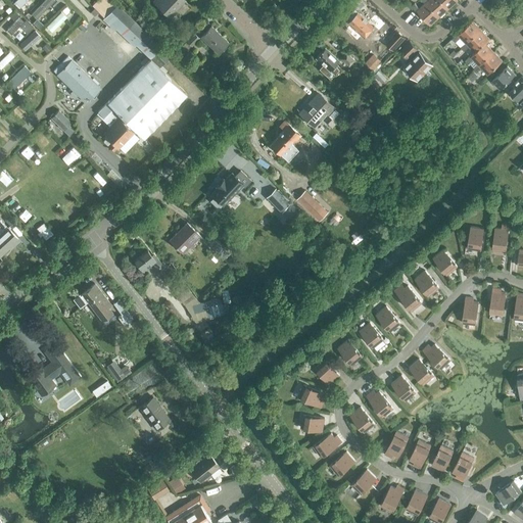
[(35,18),(52,2),(49,0),(45,0),(31,14),(35,18)]
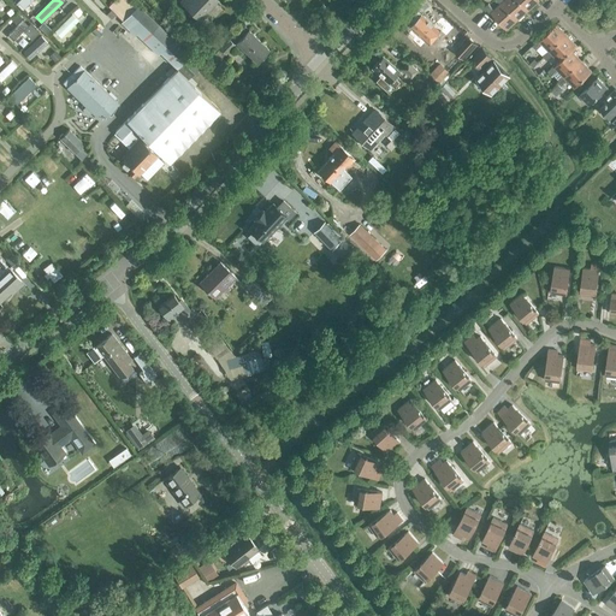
[(191,19),(197,25),(208,13),(207,12),(218,1),(215,0),(193,0),(187,7),(195,16),(191,19)]
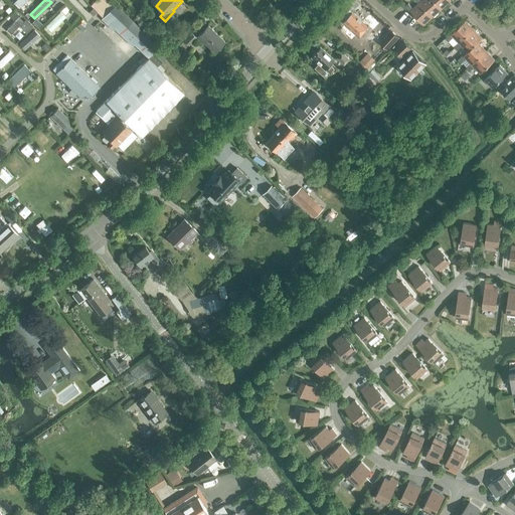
[(433,16),(442,9),(434,0),(415,0),(418,3),(419,2),(433,16)]
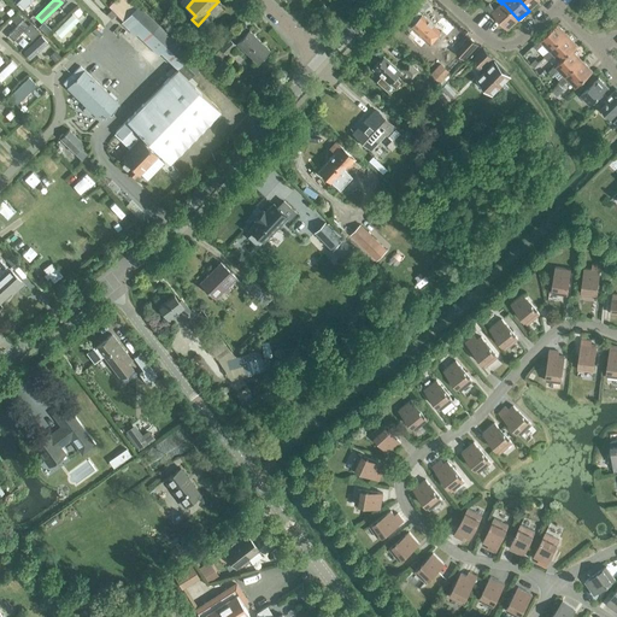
[(540,1),(539,0),(519,0),(529,11),(540,1)]
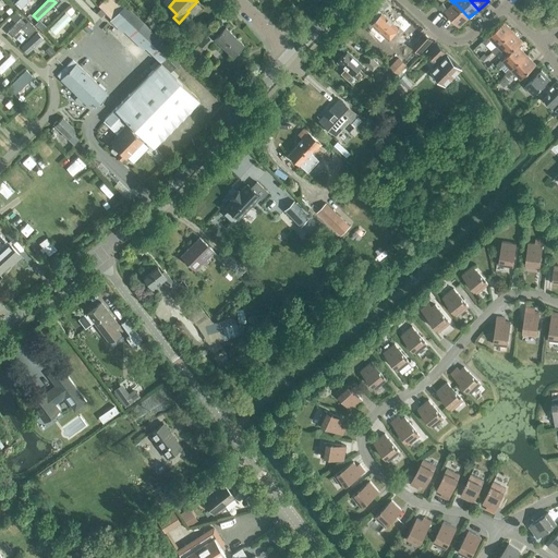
[(459,27),(469,17),(455,2),(453,3),(448,9),(443,3),(439,7),(445,12),(446,11),(459,27)]
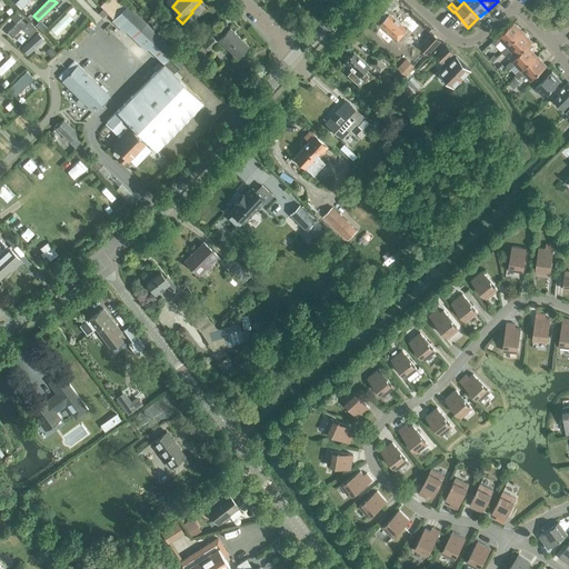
[(165,63),(178,51),(129,5),(115,19),(148,50),(149,48),(165,63)]
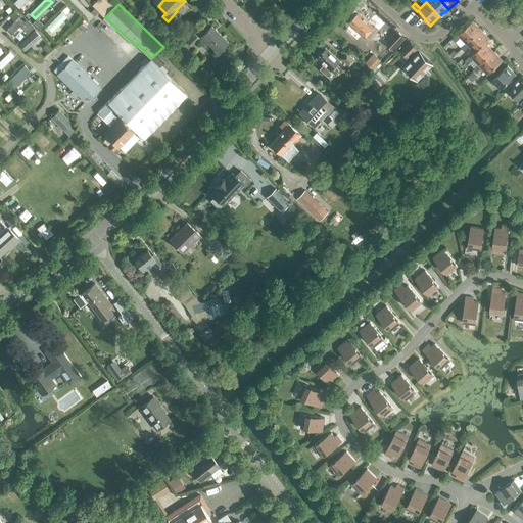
[(52,32),(66,16),(61,11),(46,26),(52,32)]
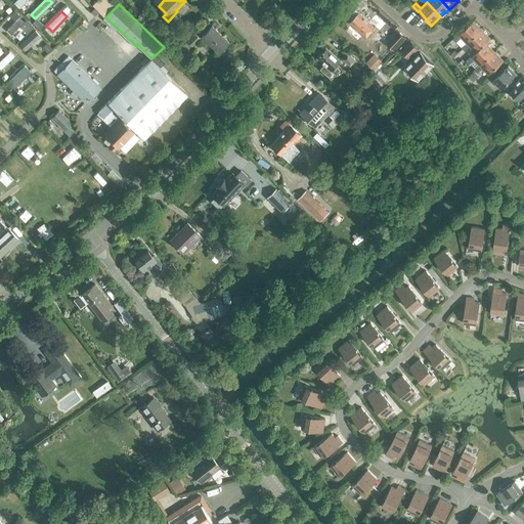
[(373,17),(369,22),(359,11),(349,22),(365,37),(373,29),(383,39),(387,35),(377,25),(379,24),(373,17)]
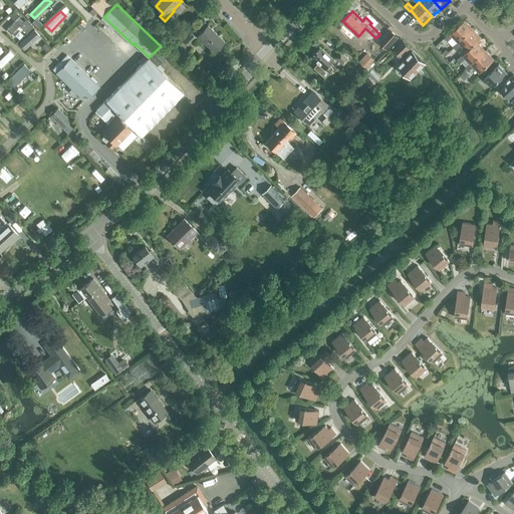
[(19,25),(27,33),(32,27),(25,20),(24,21),(19,17),(7,29),(11,34),(19,25)]
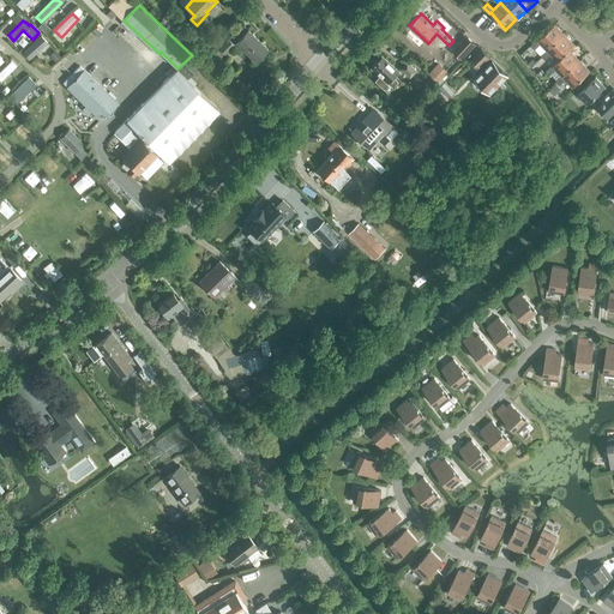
[(548,52),(565,36),(555,25),(539,41),(537,40),(531,46),(535,49),(541,44),(547,50),(548,52)]
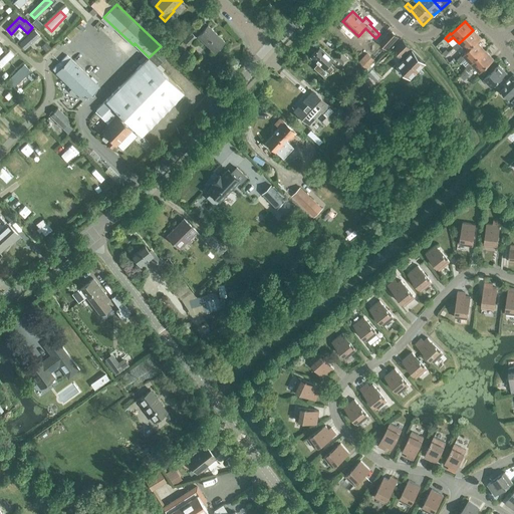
[(197,37),(214,53),(225,42),(208,26),(197,37)]
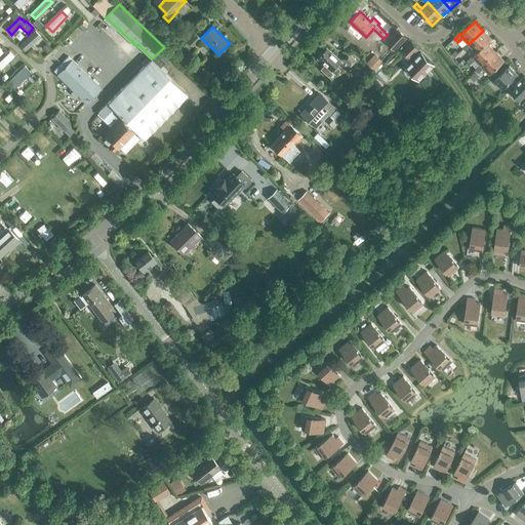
[(26,50),(41,36),(35,30),(19,44),(26,50)]
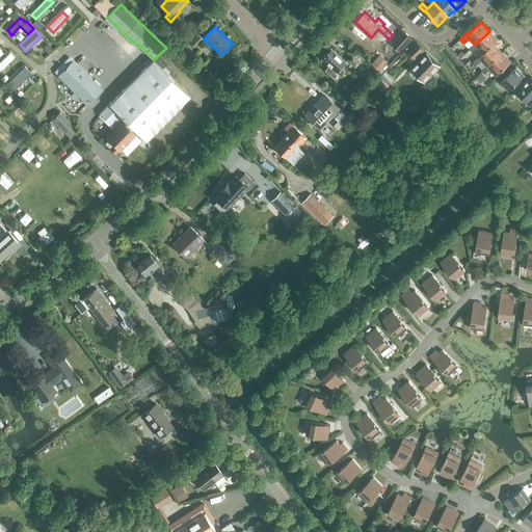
[(483,54),(494,44),(498,40),(489,31),(475,45),(474,44),(469,48),(472,52),(477,47),(483,54)]
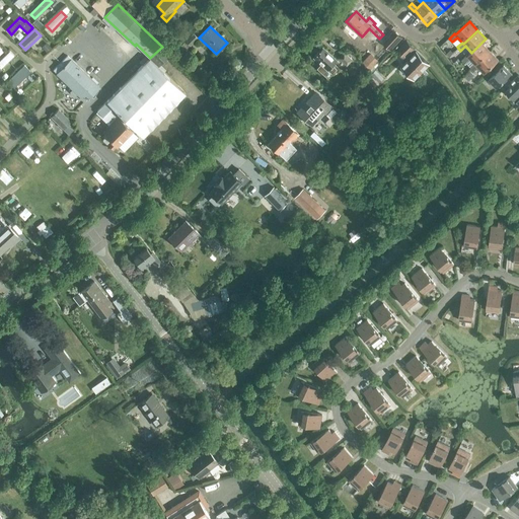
[(401,39),(394,31),(382,43),(390,50),(401,39)]
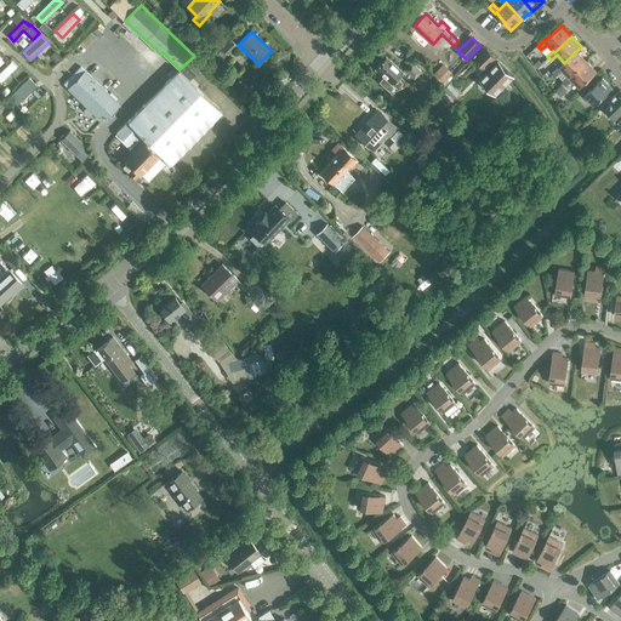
[(221,50),(227,56),(237,46),(231,39),(221,50)]
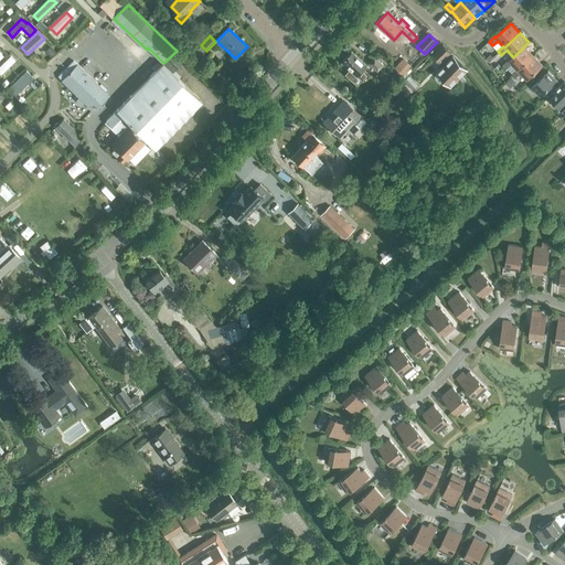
[(433,54),(441,63),(451,53),(444,44),(433,54)]
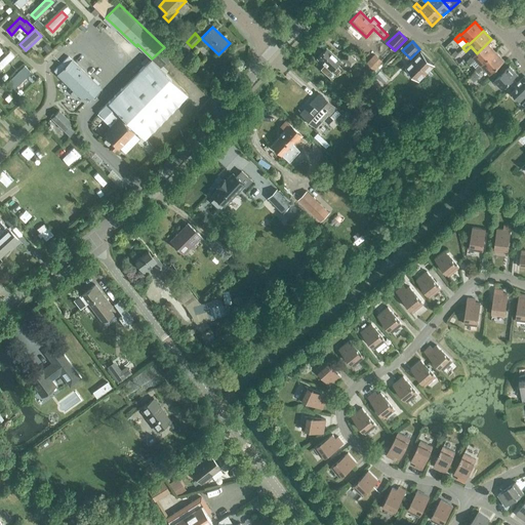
[(481,67),(496,52),(487,43),(477,53),(473,56),(467,62),(470,65),(475,61),(480,66),(481,67)]
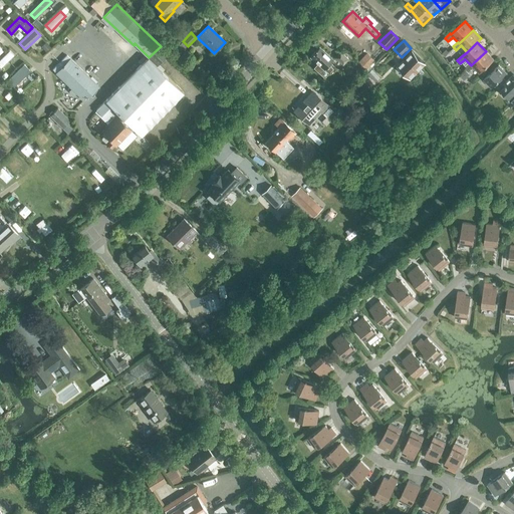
[(107,119),(114,112),(116,110),(142,136),(185,92),(157,65),(169,54),(161,46),(149,57),(97,109),(107,119)]
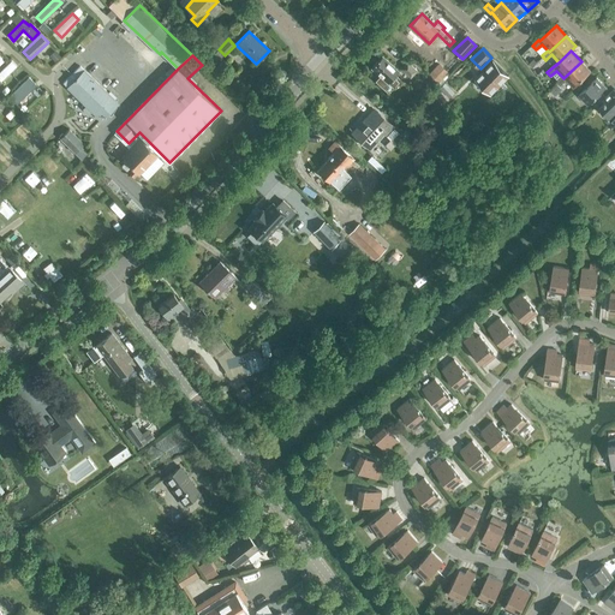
[(375,81),(387,91),(389,91),(393,88),(400,79),(395,75),(399,71),(382,57),(371,67),(380,76),(375,81)]
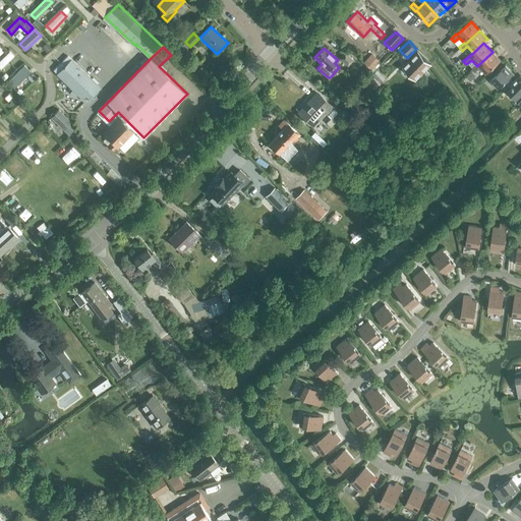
[(0,67),(1,68),(14,56),(9,51),(0,60),(0,67)]
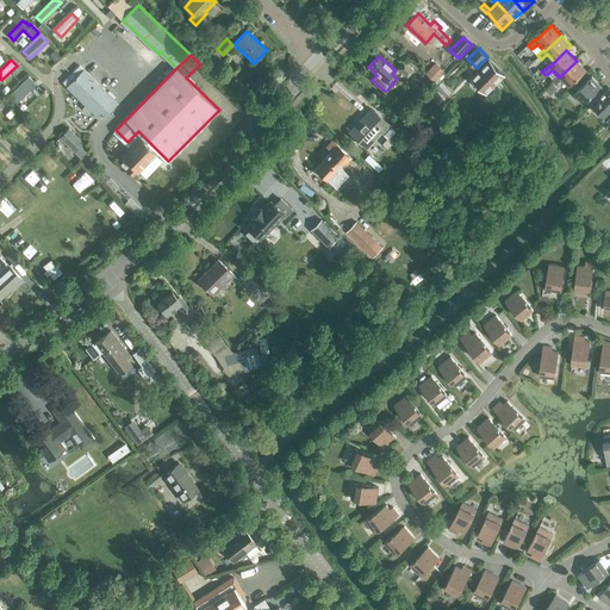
[(559,78),(558,76),(552,81),(555,85),(561,80),(570,88),(586,72),(577,61),(559,78)]
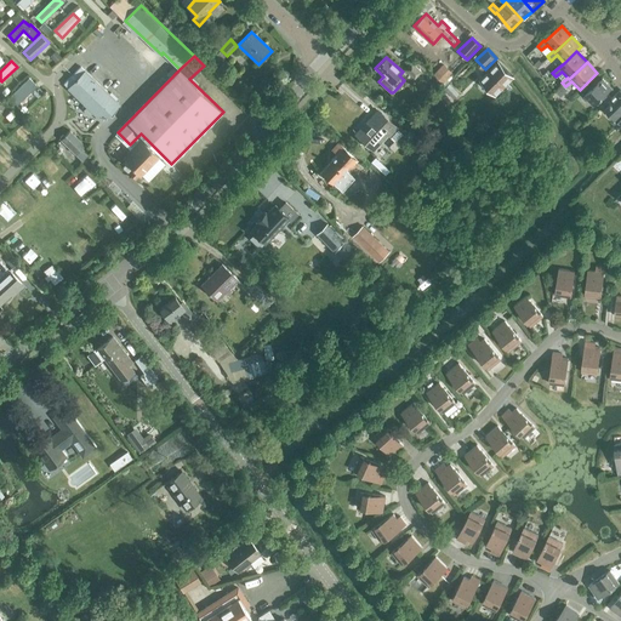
[(404,69),(414,79),(420,72),(411,63),(404,69)]
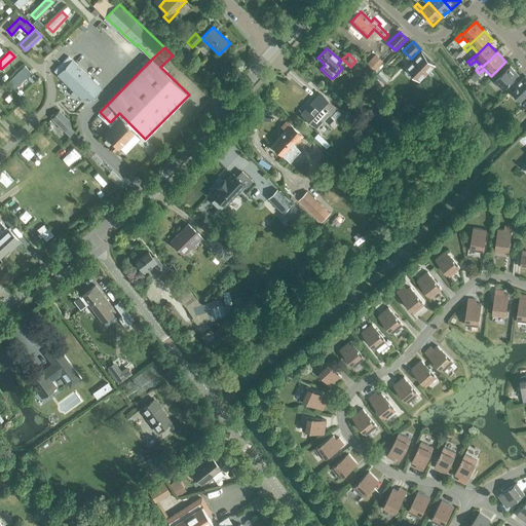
[(54,70),(87,103),(102,87),(69,55),(54,70)]
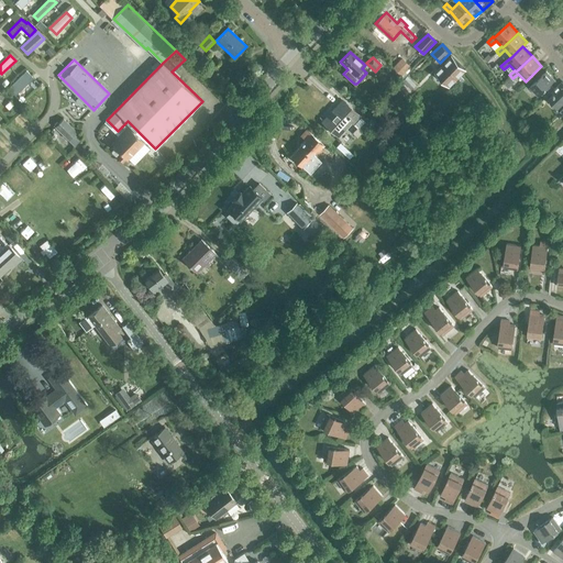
[(446,72),(453,79),(464,68),(456,62),(446,72)]
